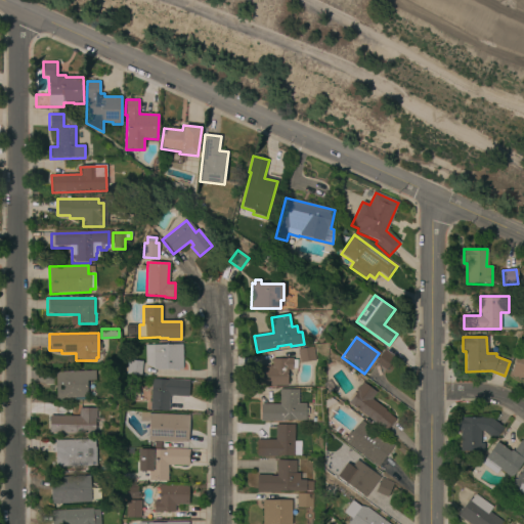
[(144,367),(143,346),(180,345),(180,370),(153,370),(144,367)]
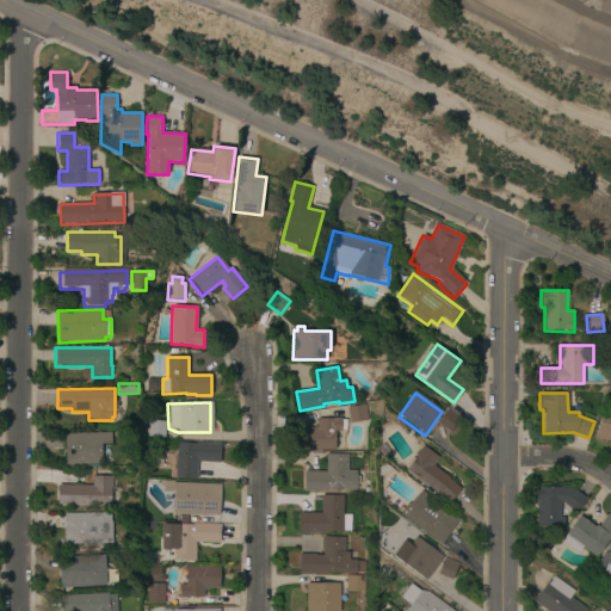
[(347,408),(364,405),(368,420),(350,424),(347,408)]
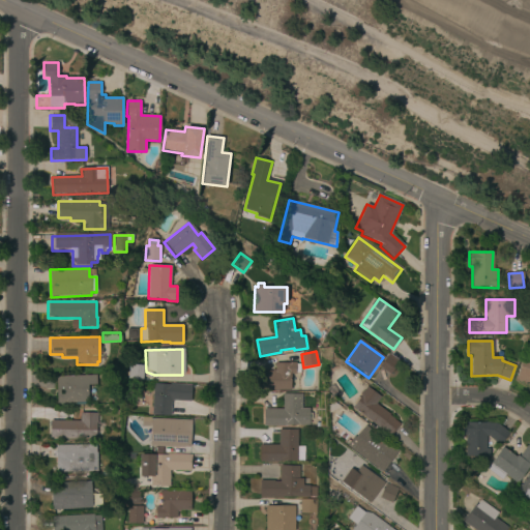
[(379,367),(388,355),(399,362),(390,375),(379,367)]
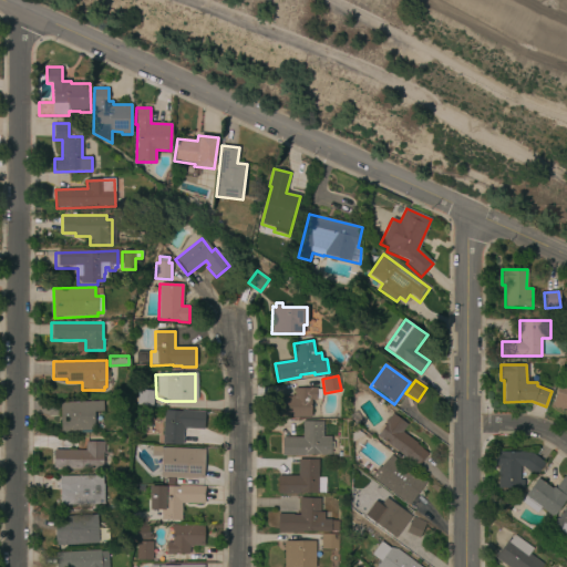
[(566,411),(553,406),(560,382),(566,384),(566,411)]
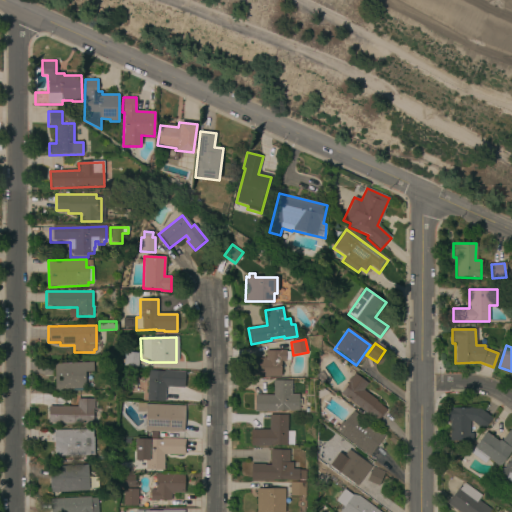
[(285,352),(290,352),(290,360),(285,360),(285,361),(280,362),(280,377),(252,377),(252,359),(263,359),(263,357),(265,357),(265,351),(279,351),(279,350),(285,350),(285,352)]
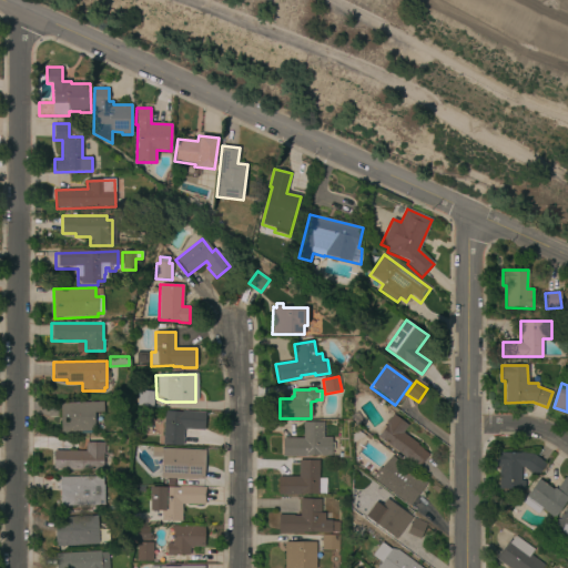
[(152,407),(137,406),(138,391),(153,392),(152,407)]
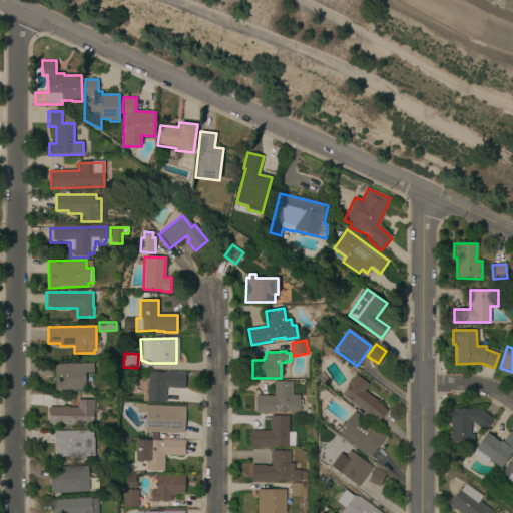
[(54,390),(53,364),(93,363),(93,373),(84,373),(85,389),(54,390)]
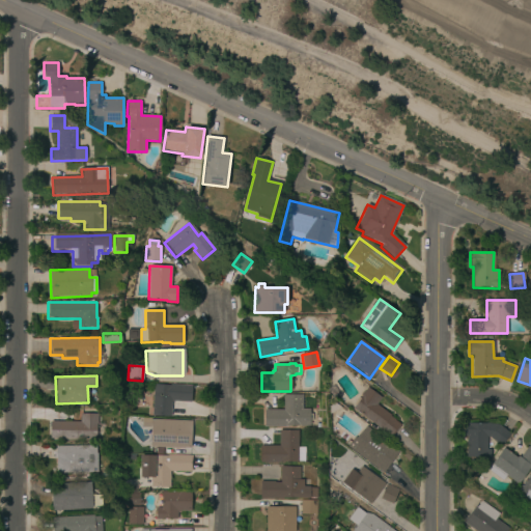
[(152,417),(152,385),(191,385),(191,401),(171,401),(171,417),(152,417)]
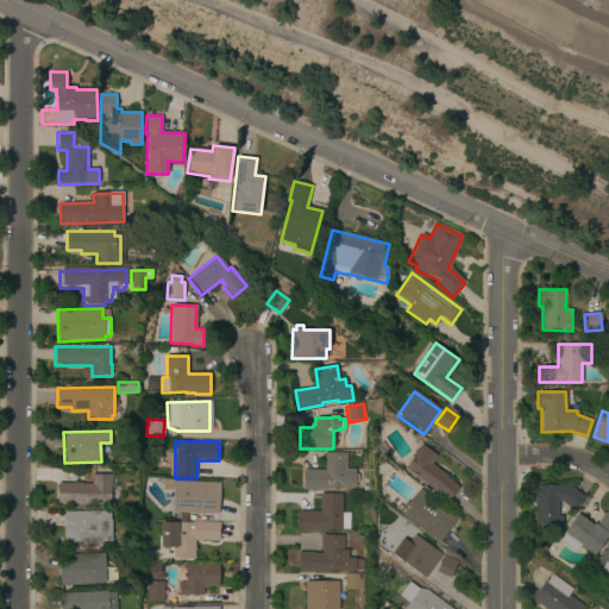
[(405,469),(422,445),(437,456),(429,466),(459,487),(449,501),(405,469)]
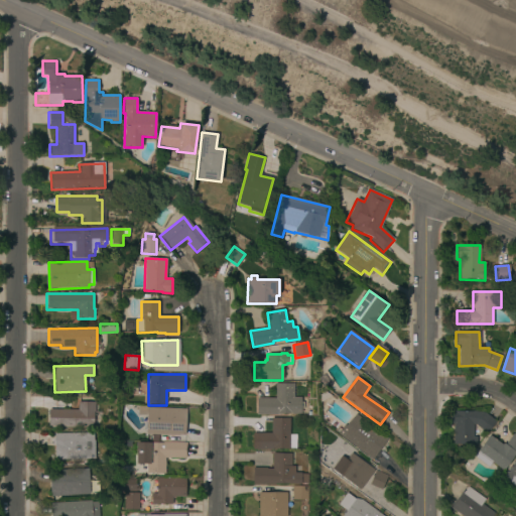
[(256,414),(256,398),(275,398),(275,383),(293,383),(293,397),(300,397),(300,414),(291,414),(291,413),(277,413),(277,414),(256,414)]
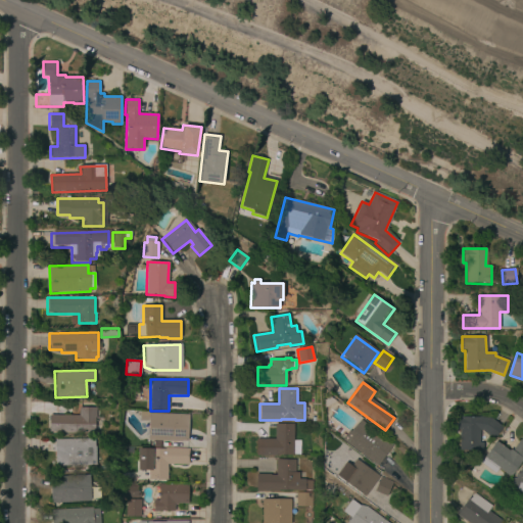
[(324,400),(331,397),(336,401),(325,409),(324,400)]
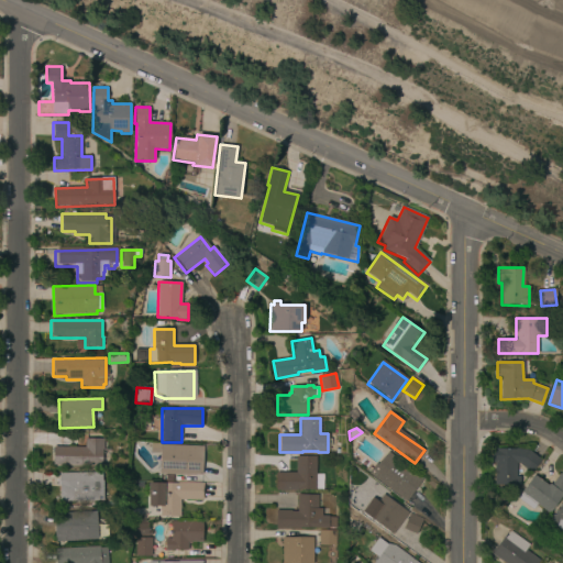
[(53,465),(53,446),(85,448),(85,439),(102,439),(102,450),(101,450),(100,466),(53,465)]
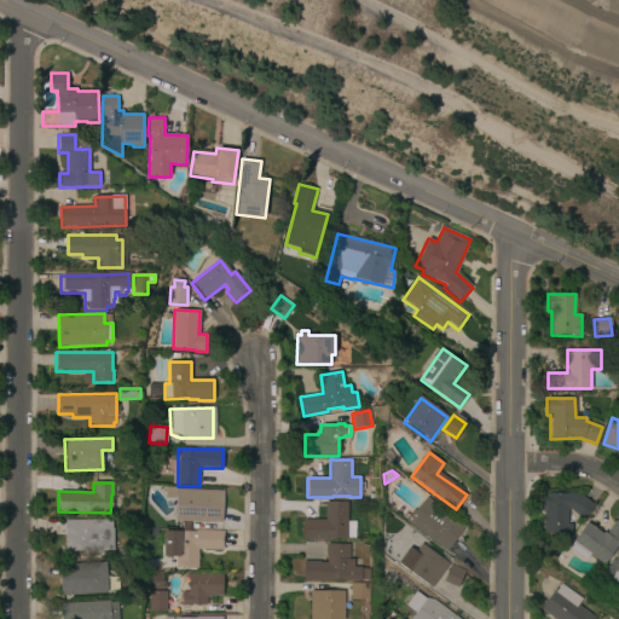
[(175,521),(177,490),(224,491),(223,522),(214,522),(214,524),(175,521)]
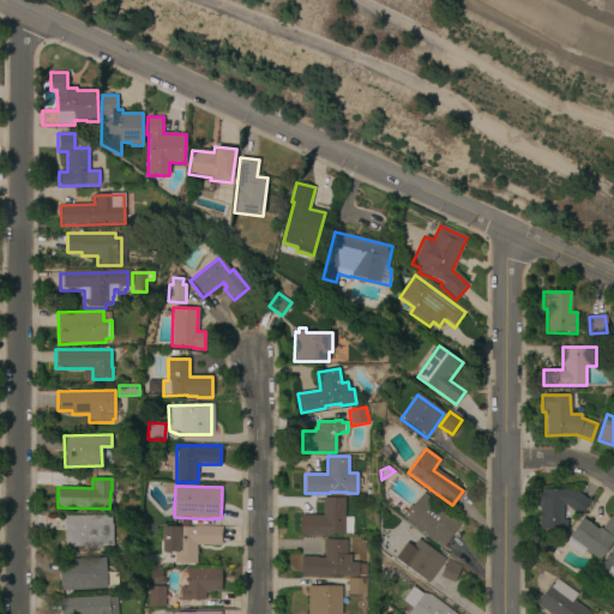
[(540,505),(536,505),(536,491),(564,489),(577,492),(590,503),(581,516),(565,506),(563,506),(563,521),(567,521),(567,529),(540,530),(540,505)]
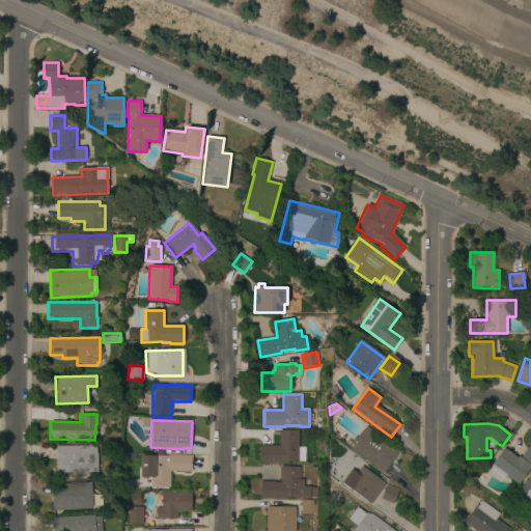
[(347,447),(354,439),(356,440),(365,426),(398,451),(382,473),(347,447)]
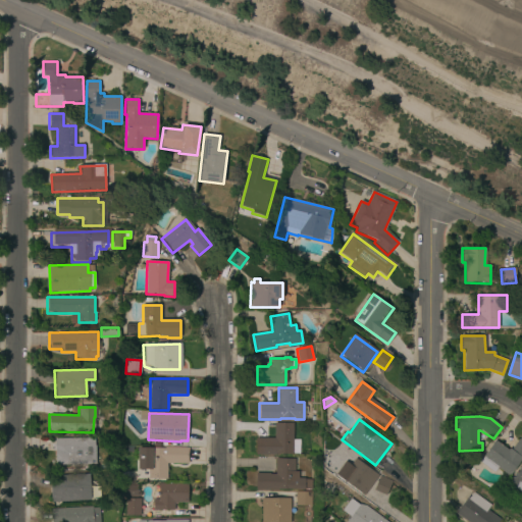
[(256,438),(274,438),(274,423),(293,423),(293,455),(256,455),(256,438)]
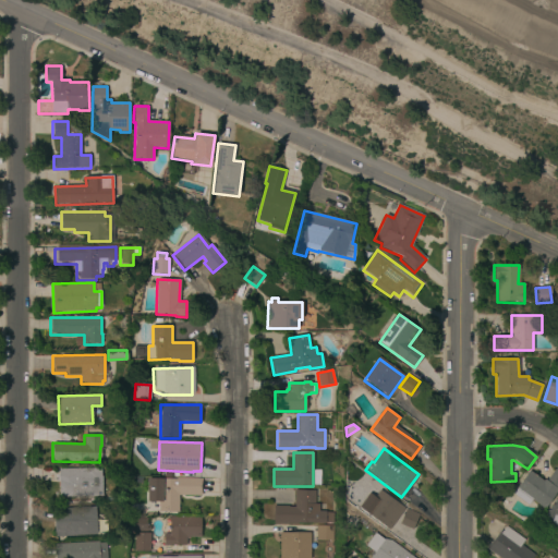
[(59,498),(59,470),(101,469),(101,496),(59,498)]
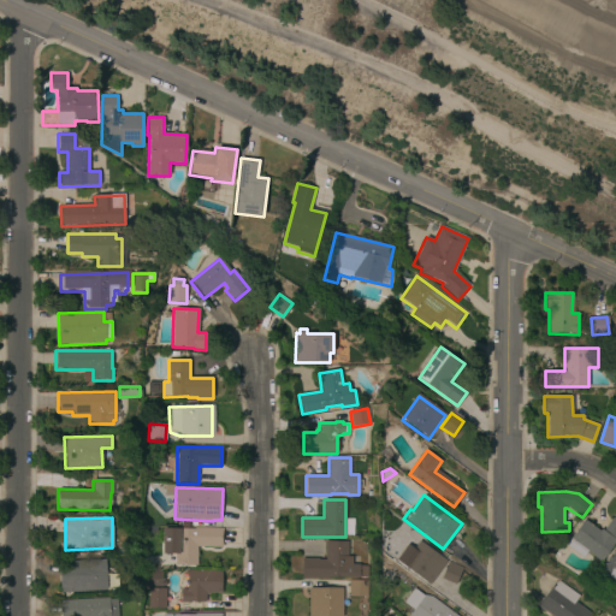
[(586,552),(582,558),(566,545),(585,520),(599,531),(600,529),(603,531),(612,519),(615,521),(615,542),(600,563),(586,552)]
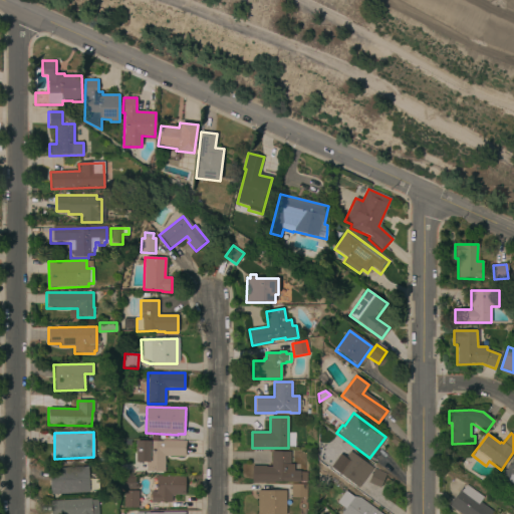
[(147,471),(147,462),(136,462),(136,442),(186,442),(186,457),(164,457),(164,471),(147,471)]
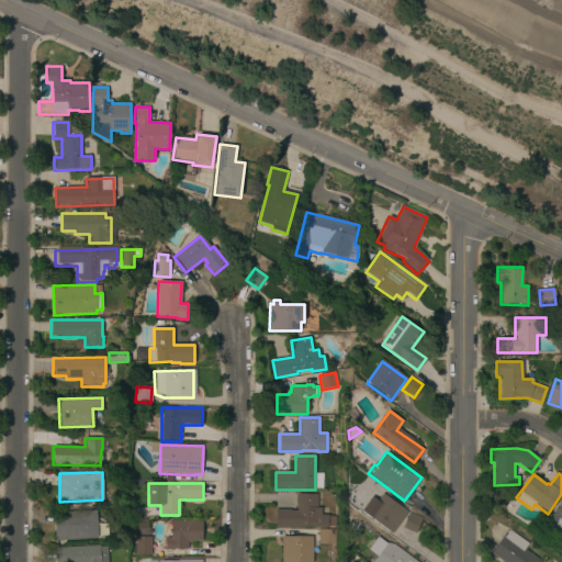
[(276,510),(296,510),(296,494),(317,494),(317,508),(321,508),(321,516),(336,516),(336,528),(276,528),(276,510)]
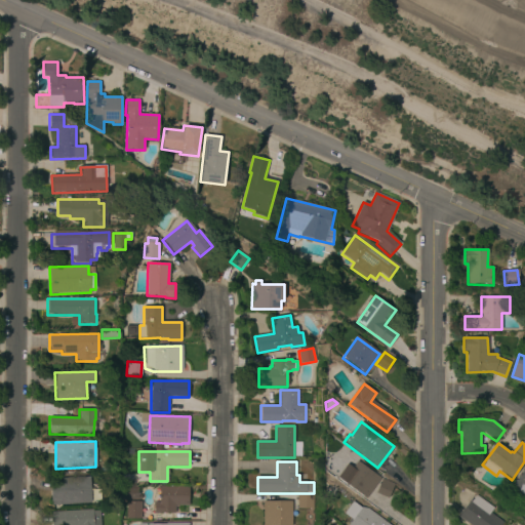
[(337,478),(347,465),(352,469),(357,461),(380,478),(366,498),(337,478)]
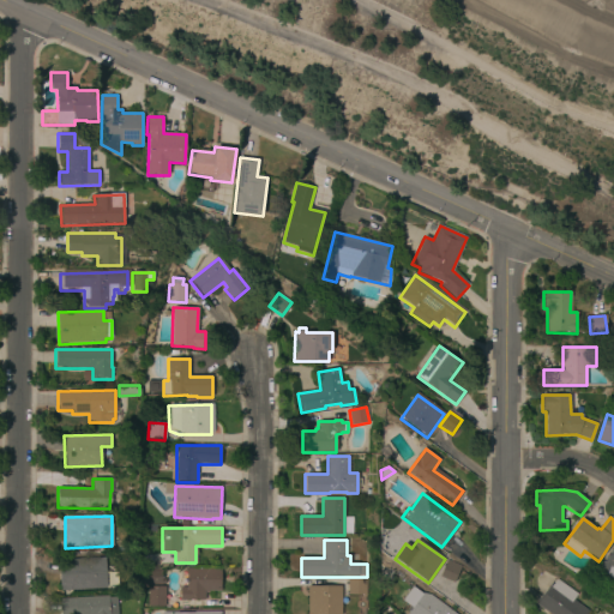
[(613,581),(605,572),(606,571),(601,566),(613,548),(613,581)]
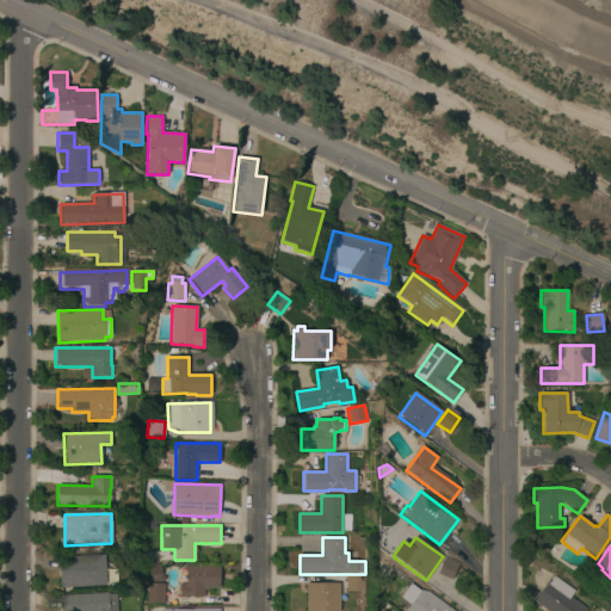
[(60,588),(59,559),(104,555),(106,585),(60,588)]
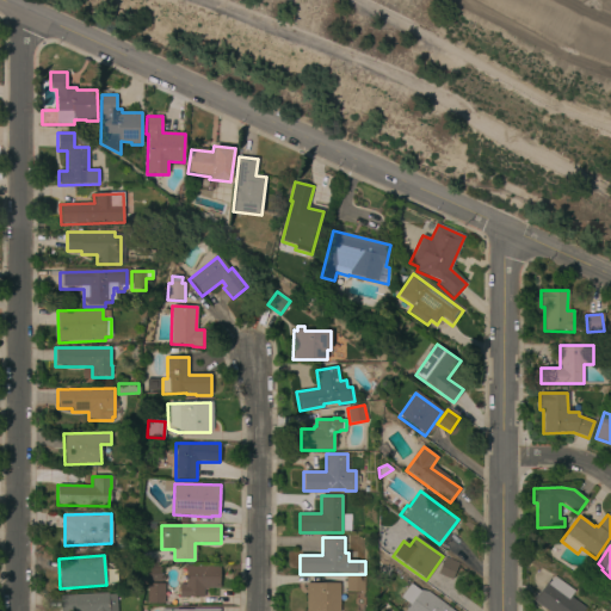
[(437,574),(445,557),(458,563),(450,580),(437,574)]
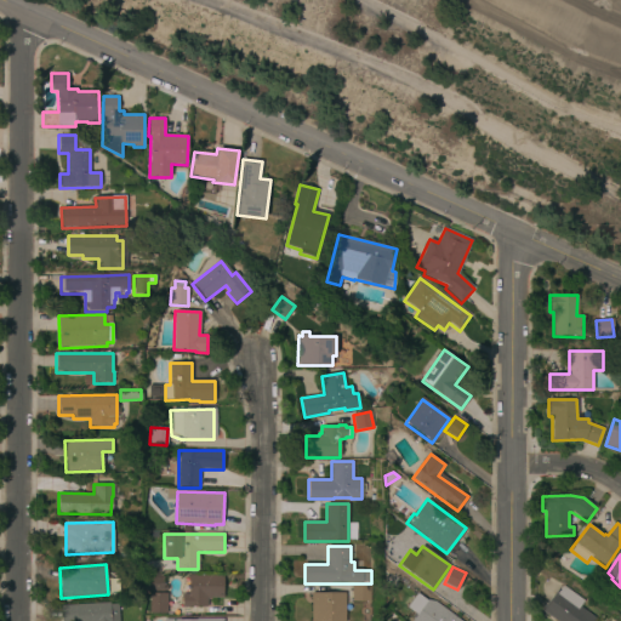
[(182,607),(182,594),(189,594),(188,576),(222,575),(222,598),(211,598),(211,599),(206,599),(206,607),(182,607)]
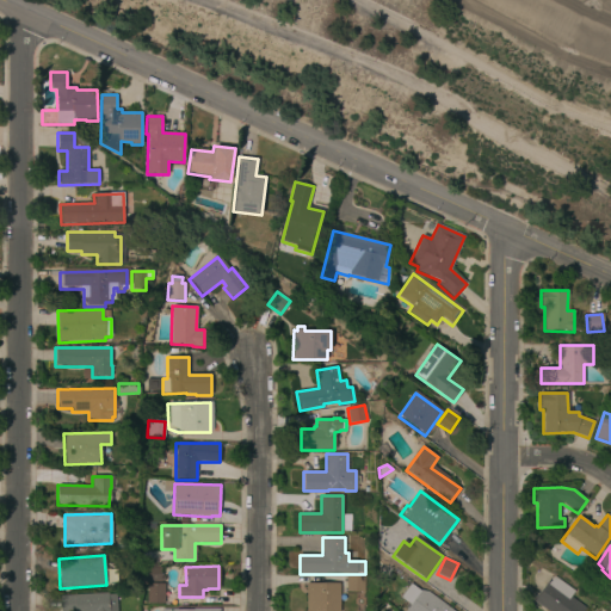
[(142,582),(142,568),(161,568),(161,578),(165,578),(165,582),(142,582)]
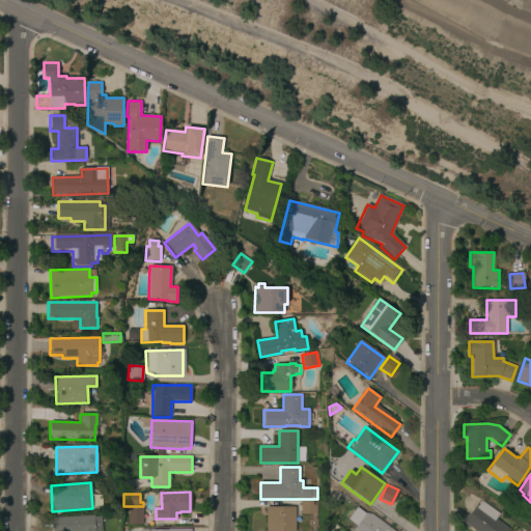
[(317,514),(301,514),(301,501),(317,501),(317,514)]
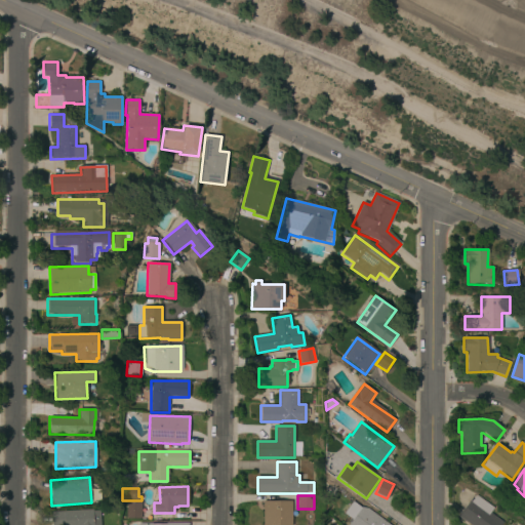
[(470,524),(457,516),(470,498),(472,500),(476,495),(493,509),(489,514),(501,523),(499,524),(470,524)]
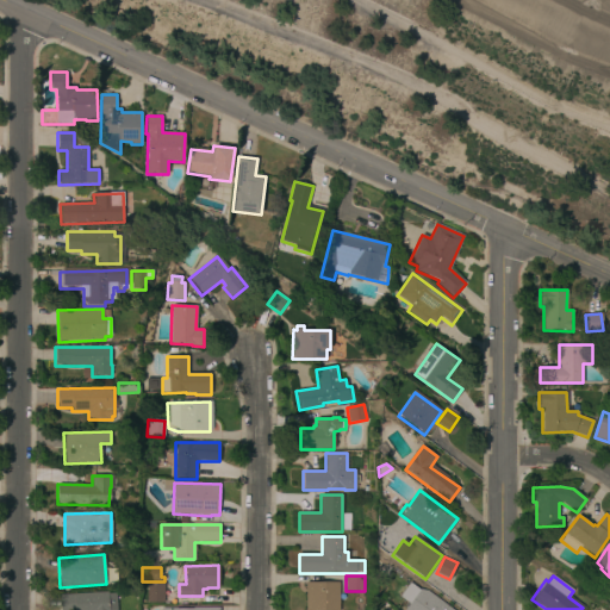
[(340,609),(305,609),(306,583),(340,583),(340,589),(340,609)]
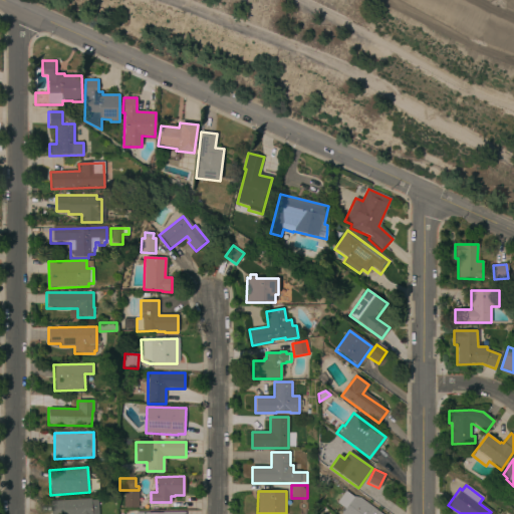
[(340,513),(344,509),(335,503),(344,491),(353,498),(359,498),(380,513),(340,513)]
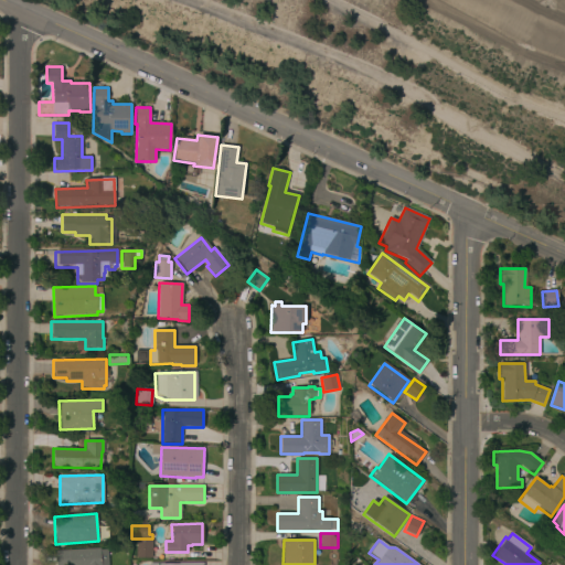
[(136,558),(136,541),(152,541),(151,558),(136,558)]
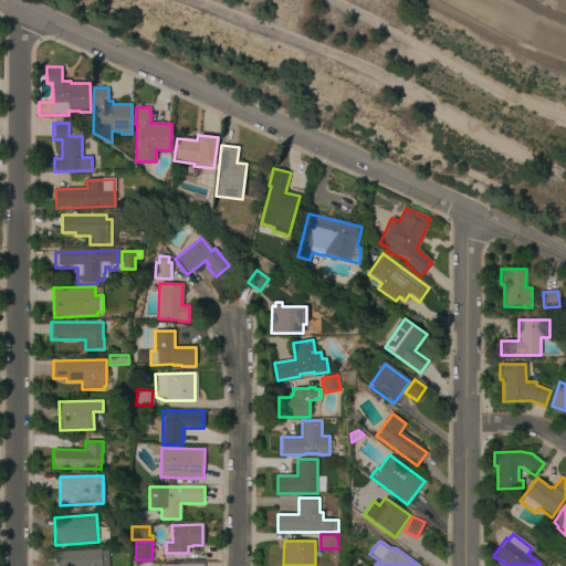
[(53,565),(53,554),(96,552),(96,554),(104,553),(105,565),(53,565)]
